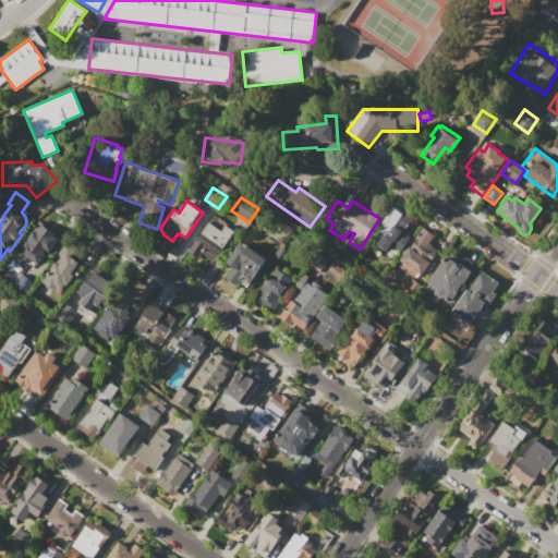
[(396,207),(412,219),(404,230),(409,233),(408,235),(410,238),(400,252),(390,244),(386,251),(377,244),(384,234),(378,231),(396,207)]
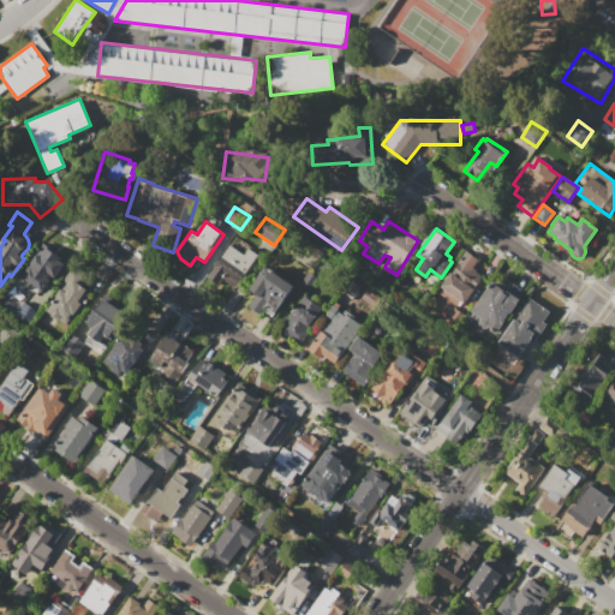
[(42,242),(49,246),(48,249),(66,262),(54,278),(52,275),(48,279),(51,280),(41,293),(28,284),(27,285),(24,285),(19,281),(18,279),(22,275),(29,266),(36,254),(35,252),(42,242)]
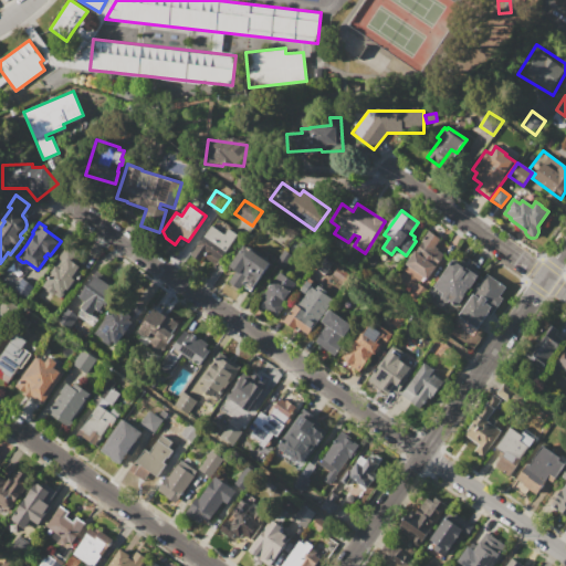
[(211,226),(223,234),(228,228),(237,234),(216,265),(205,259),(201,263),(190,255),(211,226)]
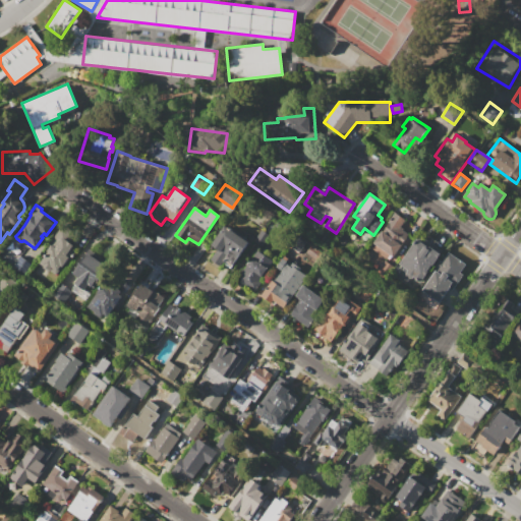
[(232,209),(258,227),(253,235),(244,228),(242,231),(235,227),(237,224),(227,217),(232,209)]
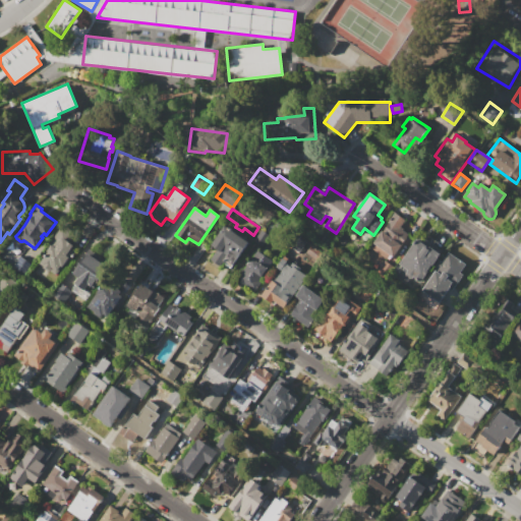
[(395,213),(405,220),(401,227),(403,229),(402,230),(408,234),(393,256),(373,243),(395,213)]
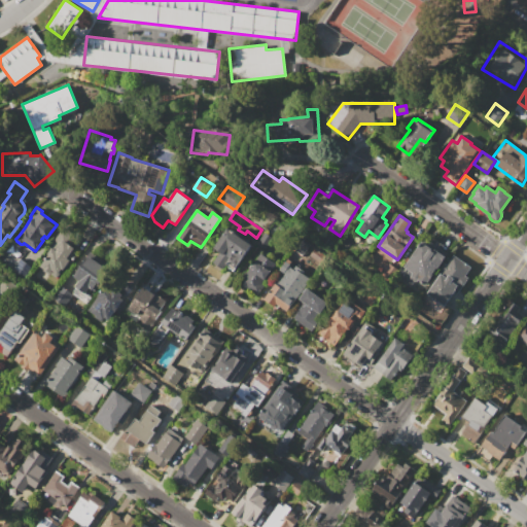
[(226,229),(251,245),(235,269),(226,262),(222,269),(213,262),(220,251),(214,247),(226,229)]
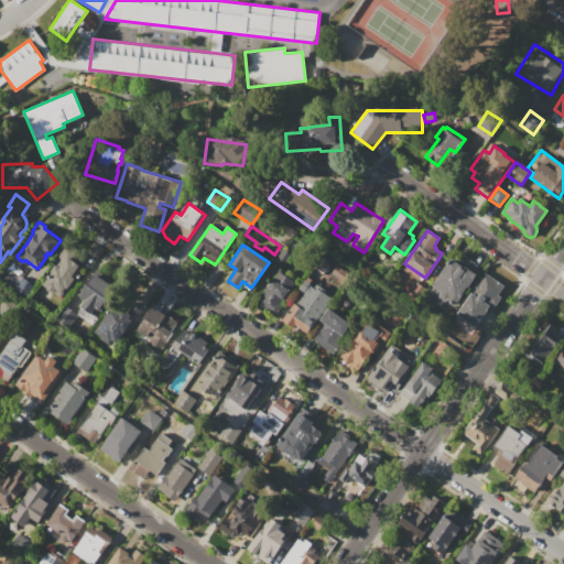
[(283,249),(291,255),(283,267),(274,261),(283,249)]
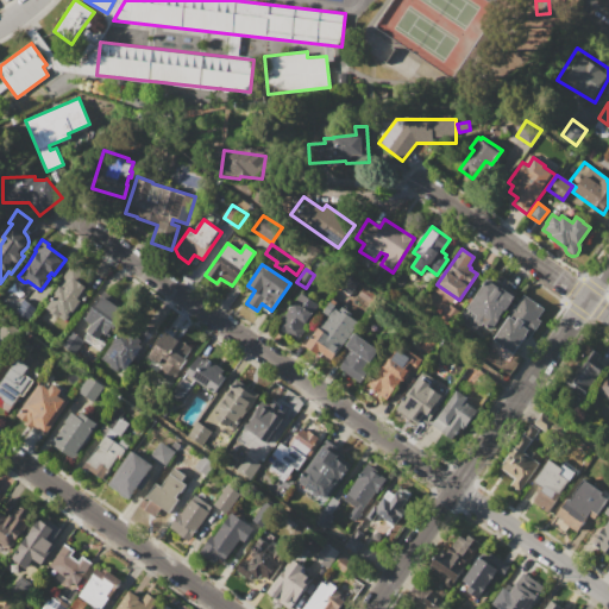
[(487,278),(488,280),(494,271),(508,282),(506,286),(515,293),(513,295),(515,296),(506,311),(504,309),(500,316),(500,318),(491,331),(483,325),(479,326),(475,322),(475,318),(469,314),(471,312),(466,308),(487,278)]
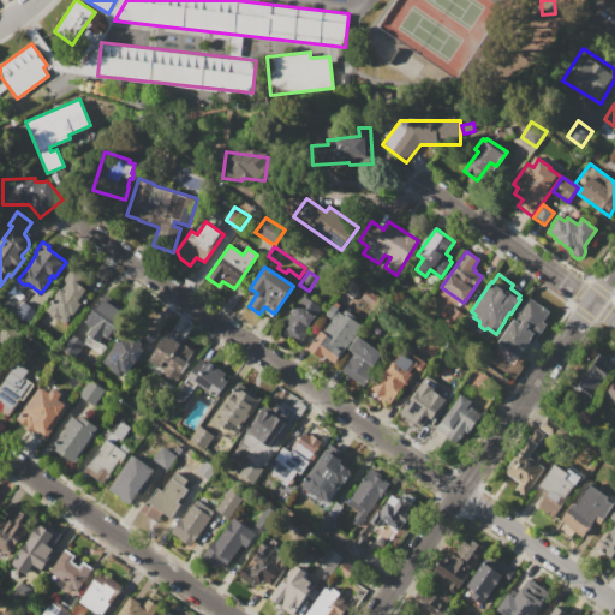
[(73,279),(87,288),(84,292),(90,297),(82,308),(79,305),(66,324),(58,318),(55,321),(43,312),(47,306),(49,308),(55,297),(54,297),(60,288),(64,291),(73,279)]
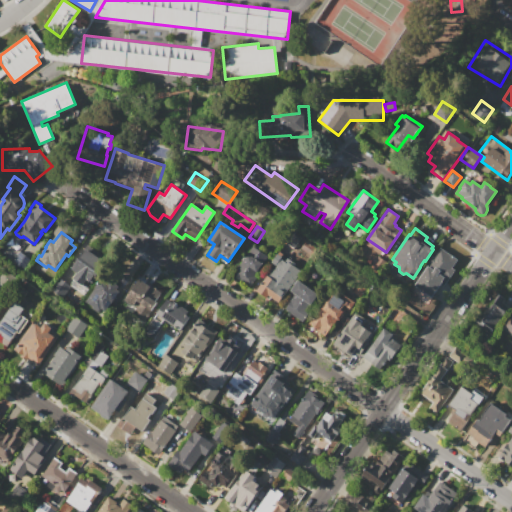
[(253,246),(267,255),(253,275),(257,278),(251,285),(242,278),(240,280),(235,276),(236,275),(232,272),(238,263),(240,265),(253,246)]
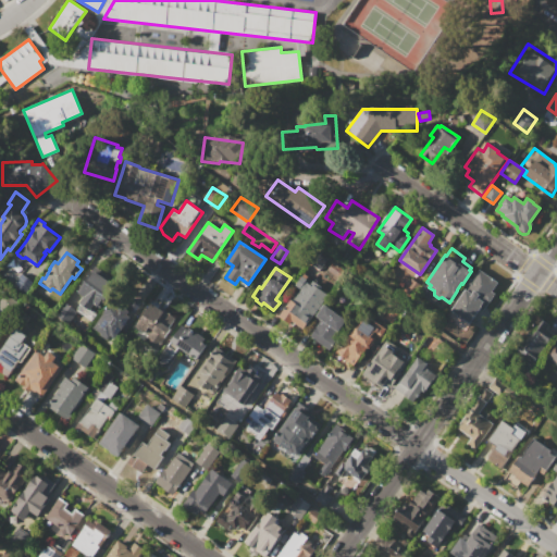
[(479,269),(498,283),(492,292),(495,294),(482,311),(480,309),(469,323),(450,309),(467,285),(465,284),(469,277),(471,280),(479,269)]
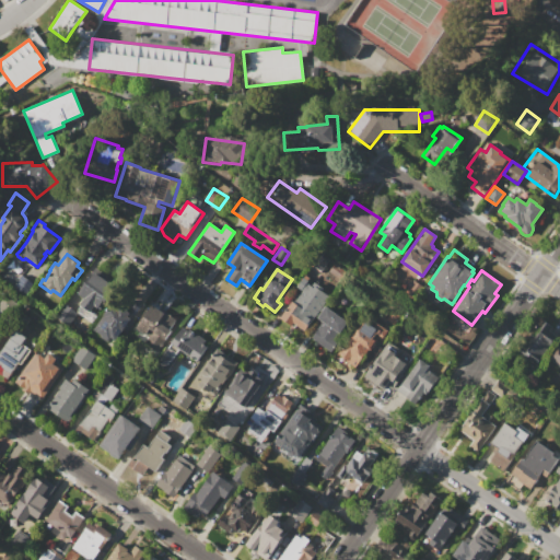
[(95,272),(116,287),(100,310),(94,305),(90,312),(80,304),(84,299),(79,294),(83,289),(81,288),(89,277),(91,278),(95,272)]
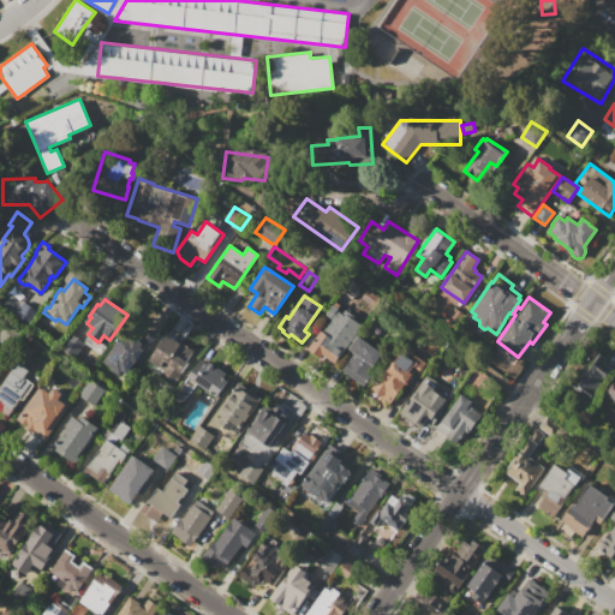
[(335,300),(340,304),(339,305),(341,306),(338,311),(341,314),(345,310),(354,316),(352,320),(362,326),(358,330),(354,328),(345,340),(348,344),(335,363),(333,362),(332,363),(329,363),(324,359),(323,360),(308,350),(326,322),(328,324),(332,320),(326,315),(335,300)]
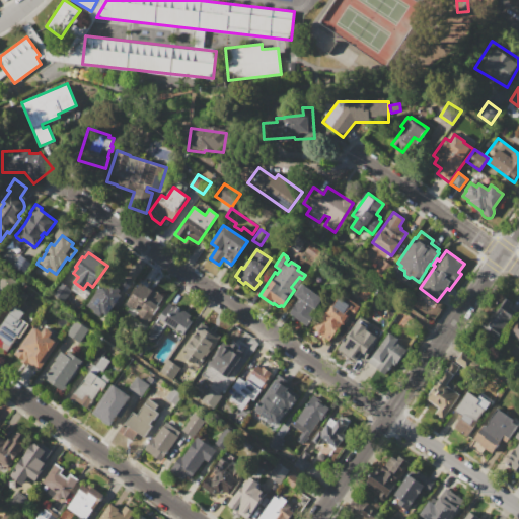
[(20,254),(29,262),(22,270),(13,263),(20,254)]
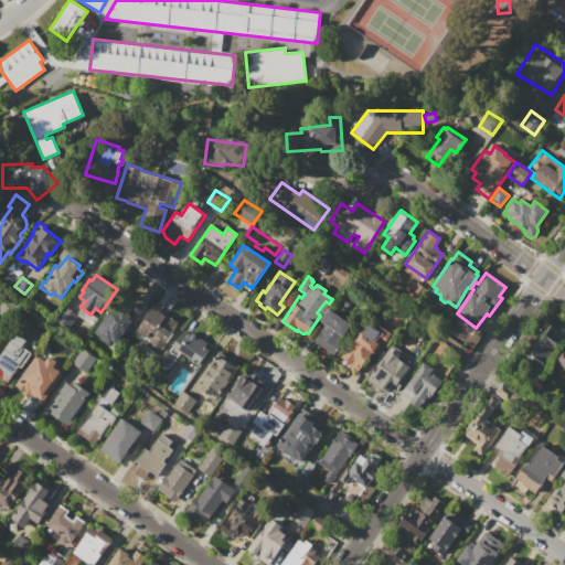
[(144,307),(132,322),(136,324),(126,338),(123,336),(110,352),(89,337),(95,329),(98,331),(104,323),(107,319),(104,317),(123,291),(144,307)]
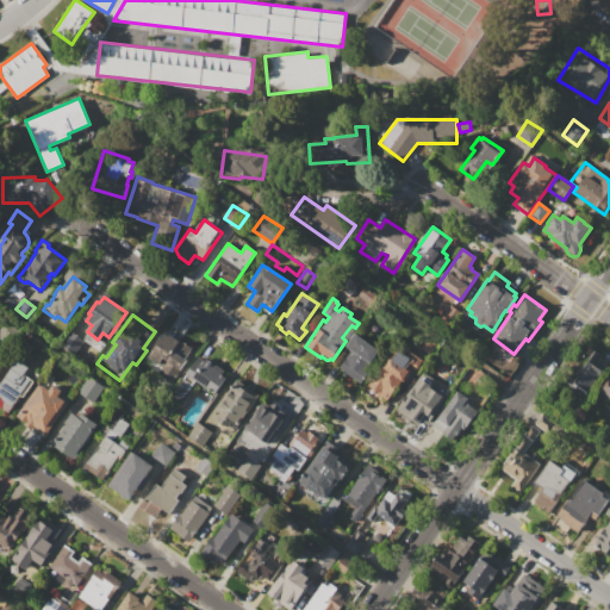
[(72,331),(83,341),(74,355),(61,346),(72,331)]
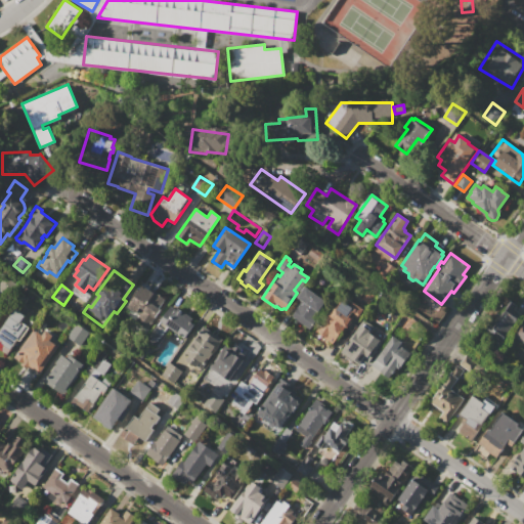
[(142,285),(150,291),(151,289),(165,299),(159,308),(161,309),(146,330),(135,321),(139,316),(127,307),(142,285)]
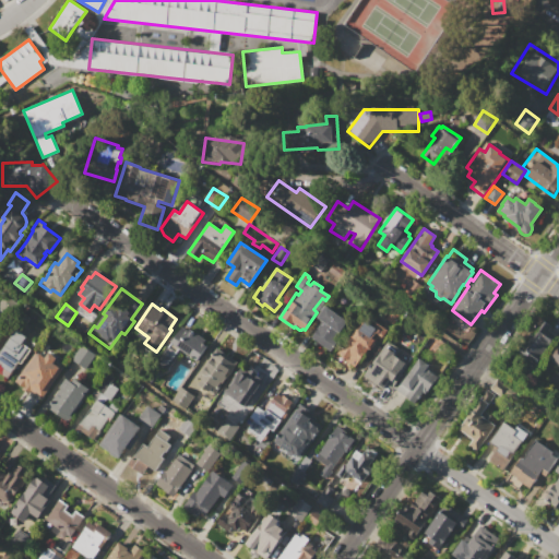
[(325,306),(347,321),(334,342),(336,343),(331,351),(311,337),(322,320),(318,317),(325,306)]
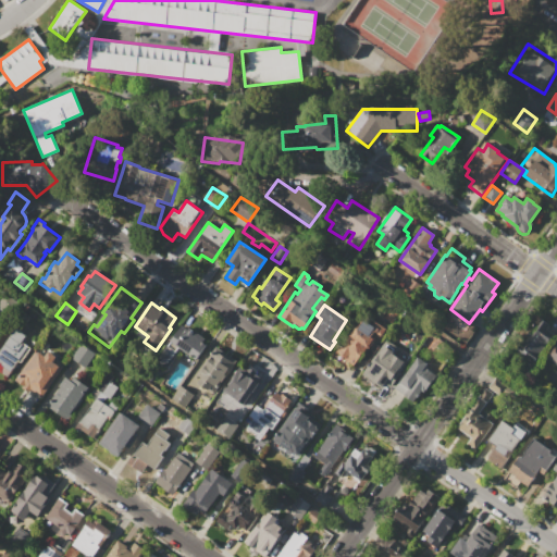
[(331,357),(336,348),(338,350),(349,334),(351,335),(357,327),(358,327),(366,318),(373,323),(375,321),(380,323),(386,314),(394,320),(390,325),(392,327),(382,341),(375,336),(350,371),(331,357)]
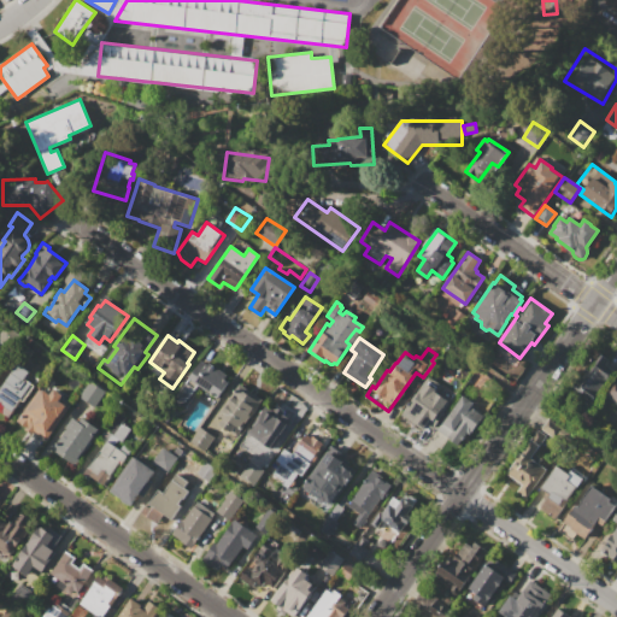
[(595,352),(615,366),(606,378),(605,377),(594,393),(595,393),(588,403),(569,389),(595,352)]
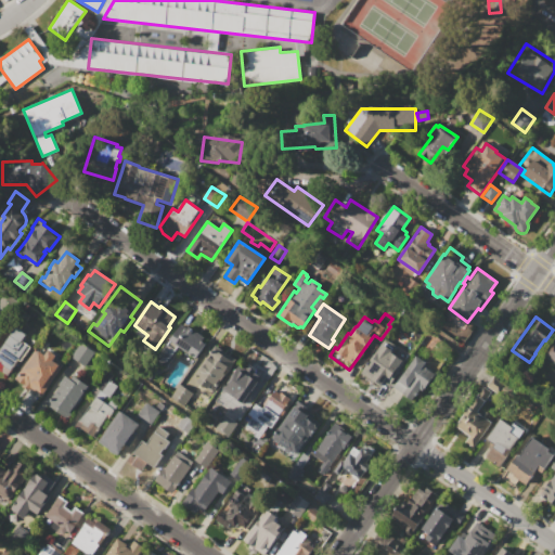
[(414,322),(428,332),(417,346),(404,336),(414,322)]
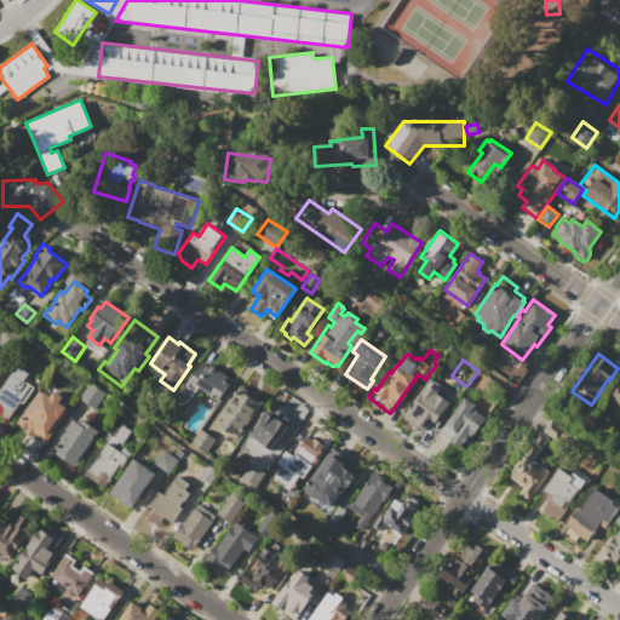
[(202,362),(207,366),(210,363),(228,377),(227,380),(230,383),(218,400),(199,386),(184,406),(176,401),(187,385),(185,385),(202,362)]
